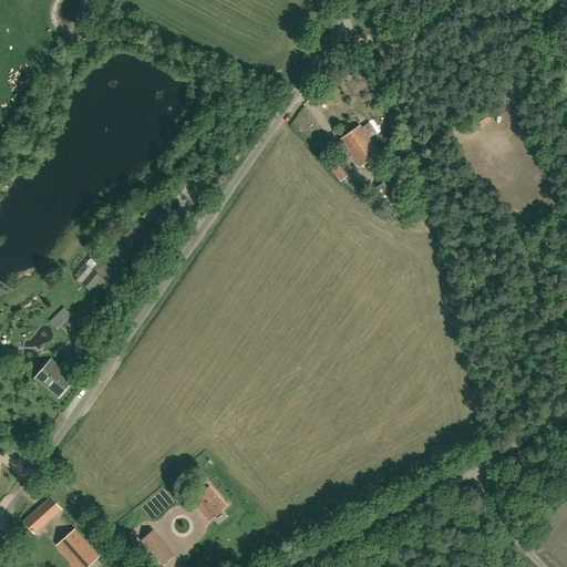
[(341,140),(361,166),(379,153),(360,126),(341,140)]
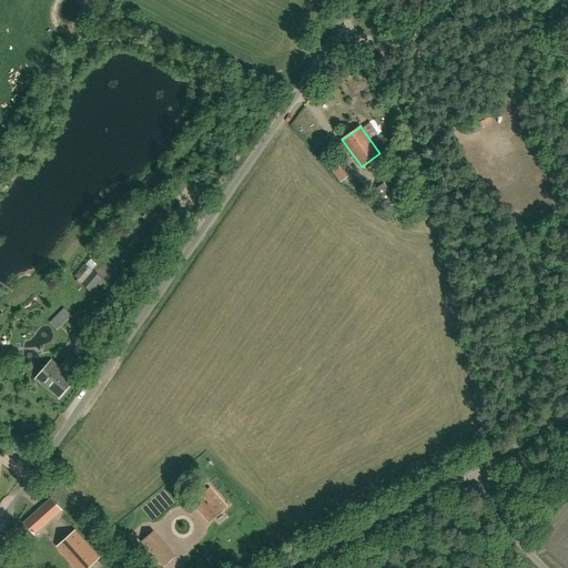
[(340,182),(352,173),(344,163),(332,171),(340,182)]
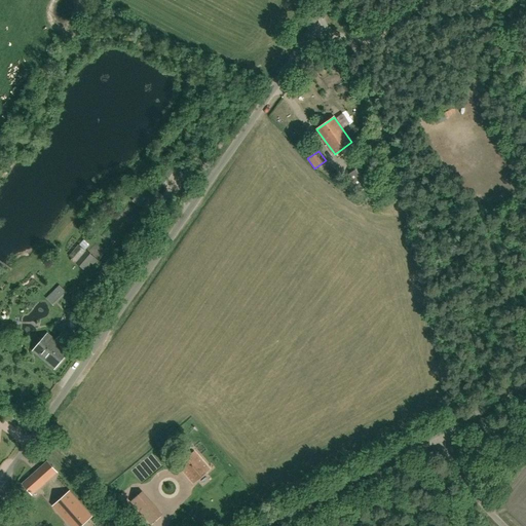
[(348,175),(363,195),(378,184),(363,163),(348,175)]
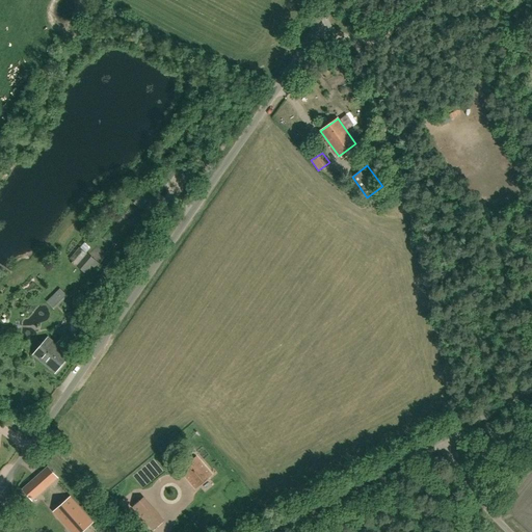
[(72,262),(84,272),(94,261),(81,250),(72,262)]
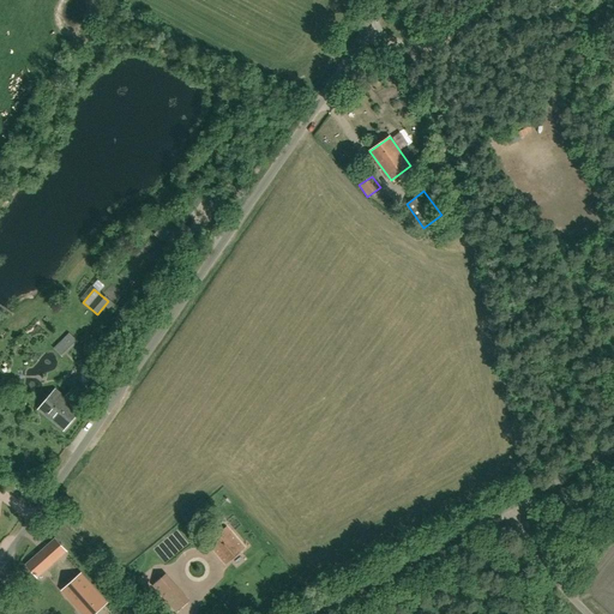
[(62,355),(79,341),(72,331),(54,347),(62,355)]
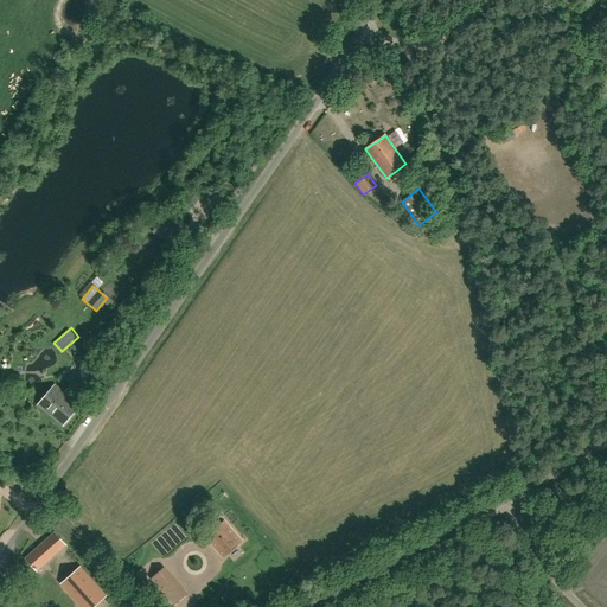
[(96,351),(91,356),(101,364),(106,359),(96,351)]
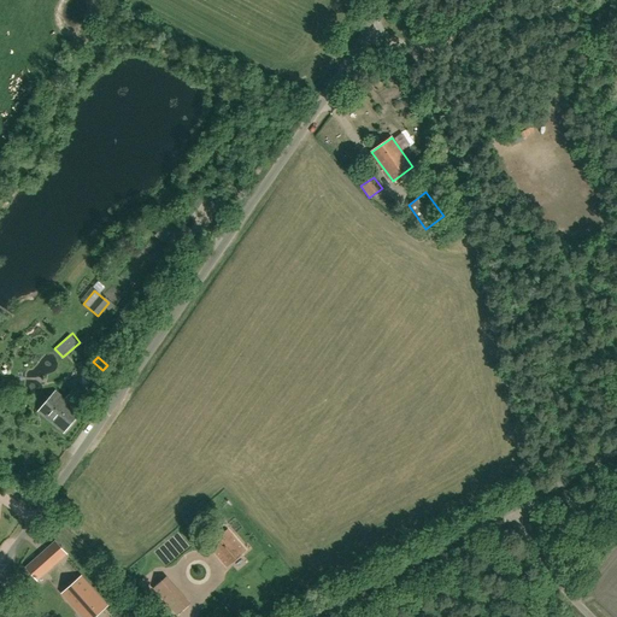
[(64,433),(81,412),(56,392),(39,411),(64,433)]
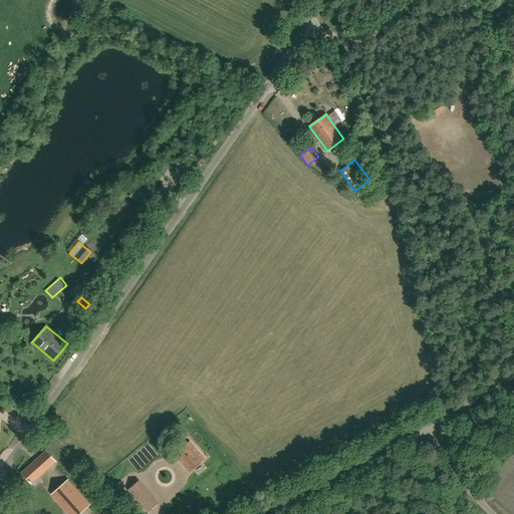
[(205,459),(190,441),(174,455),(189,472),(205,459)]
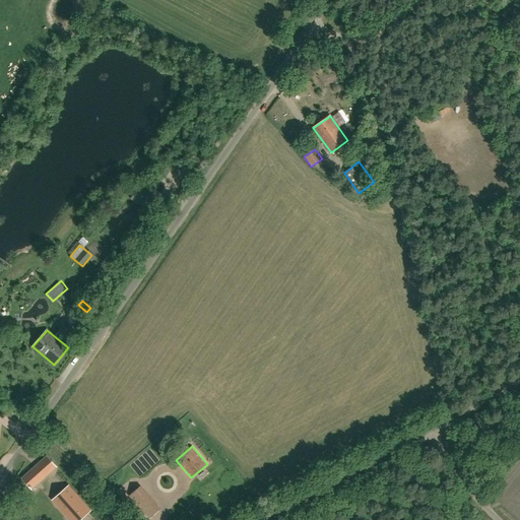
[(47,457),(41,463),(49,472),(56,466),(47,457)]
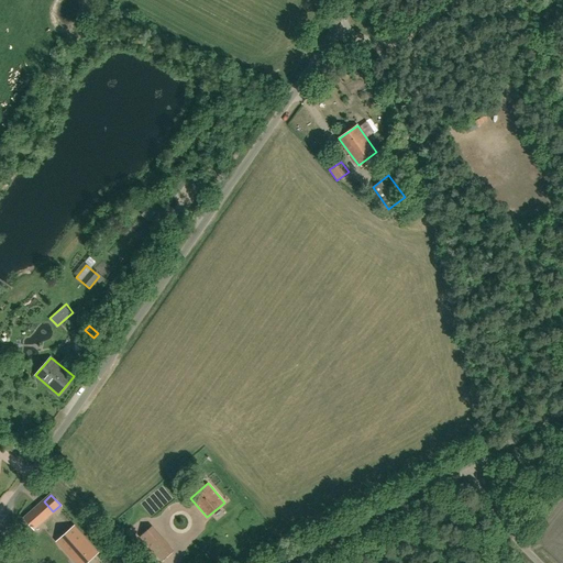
[(37,507),(24,519),(25,520),(33,529),(47,517),(37,507)]
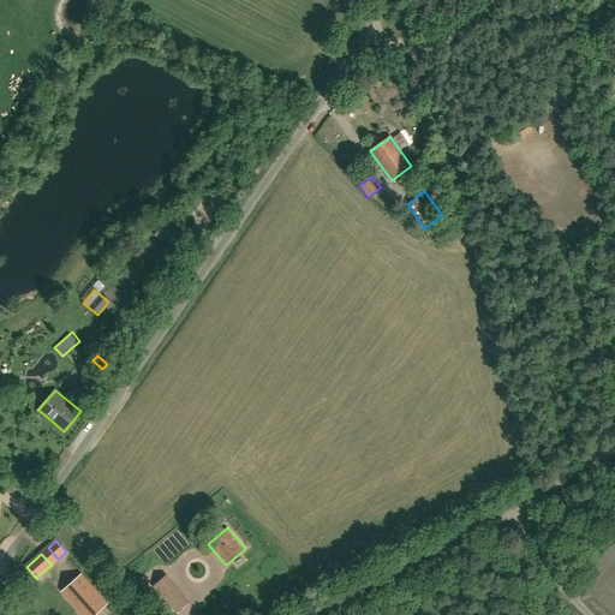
[(257,574),(267,568),(262,561),(254,567),(257,574)]
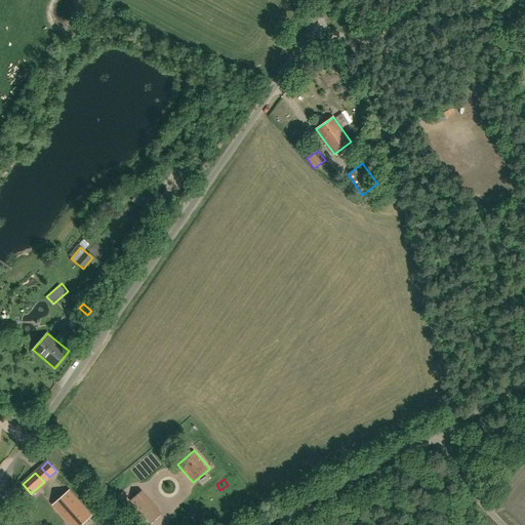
[(67,493),(55,503),(74,524),(85,513),(67,493)]
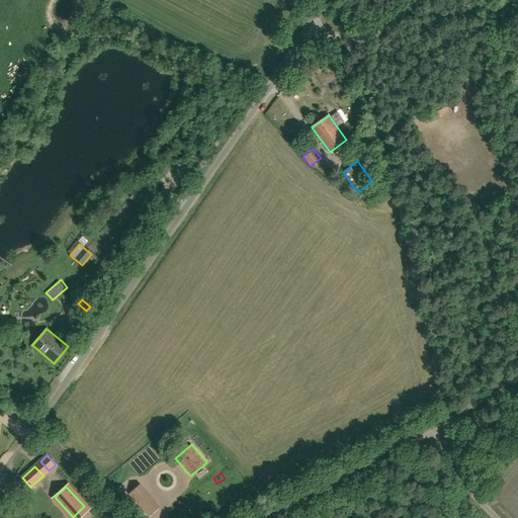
[(139,505),(148,497),(138,487),(130,494),(139,505)]
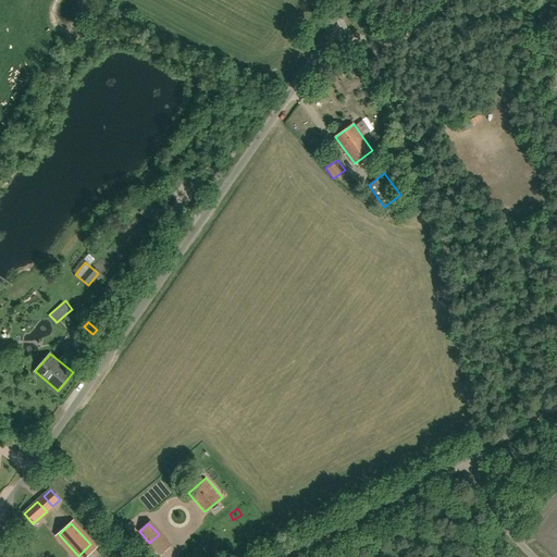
[(231,523),(222,529),(227,535),(235,530),(231,523)]
